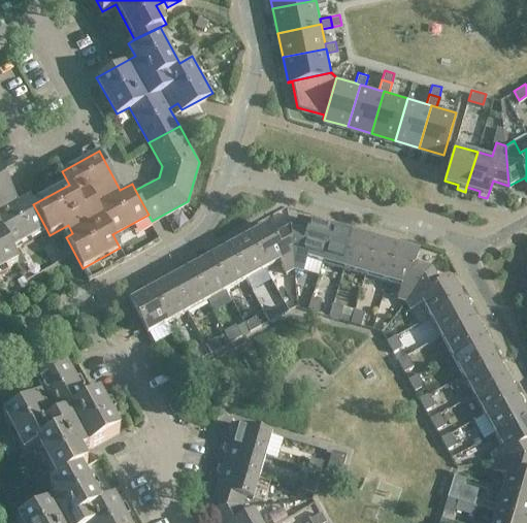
[(18,204),(0,171),(0,270),(18,261),(10,249),(46,229),(33,204),(24,187),(23,187),(29,198),(18,204)]
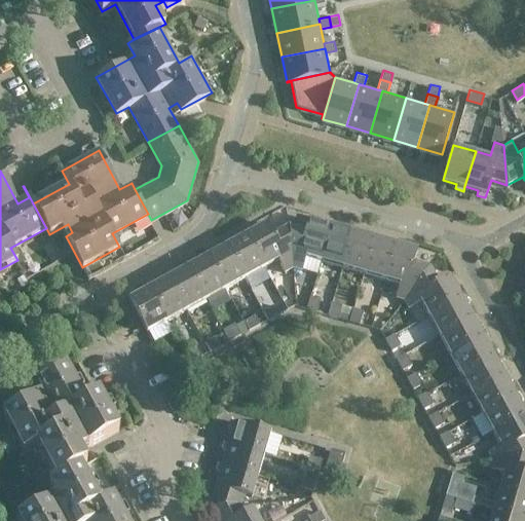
[(306,230),(289,225),(293,265),(302,268),(305,255),(322,259),(332,224),(319,220),(320,216),(311,213),(310,217),(309,217),(306,230)]
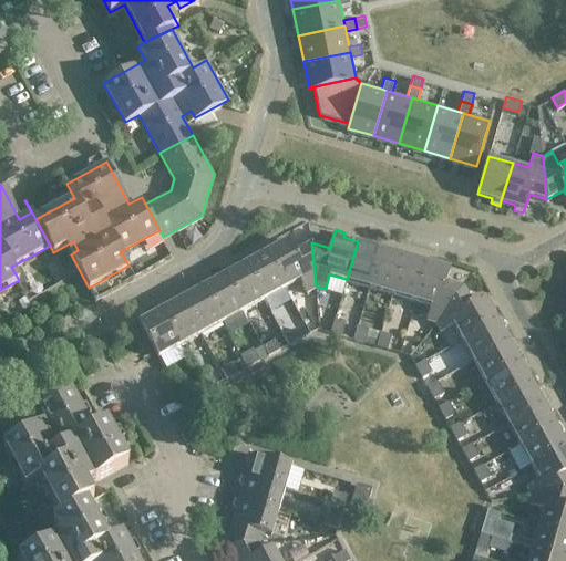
[(359,236),(358,241),(347,279),(369,286),(380,248),(367,243),(368,239),(359,236)]
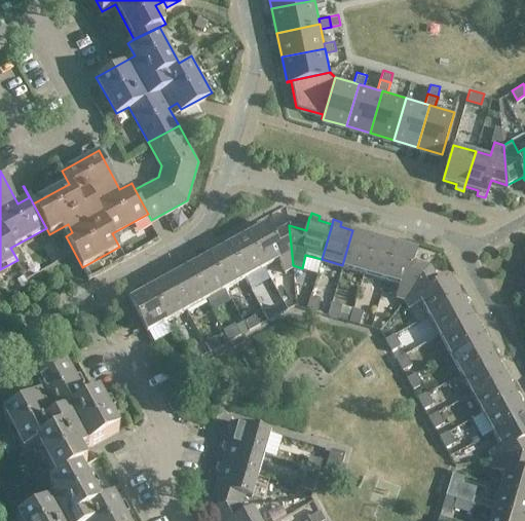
[(245,228),(247,232),(264,265),(278,258),(285,269),(293,265),(289,225),(273,233),(267,221),(255,228),(252,224),(245,228)]
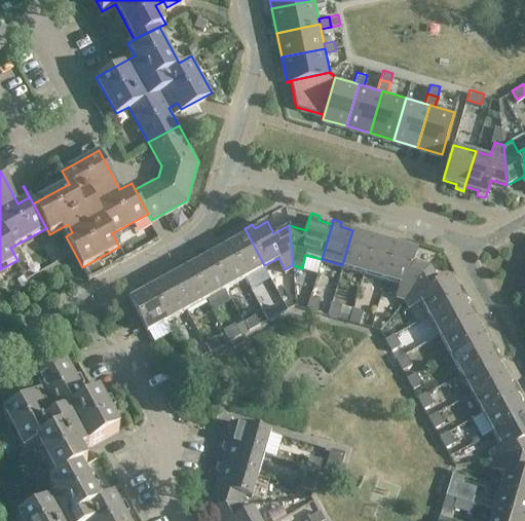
[(353,225),(352,230),(342,265),(364,271),(374,236),(362,232),(363,228),(353,225)]
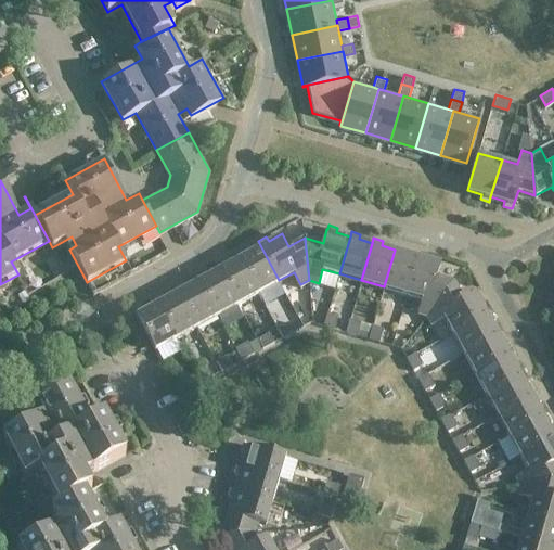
[(279,280),(260,245),(248,253),(245,248),(237,253),(240,257),(258,291),(279,280)]
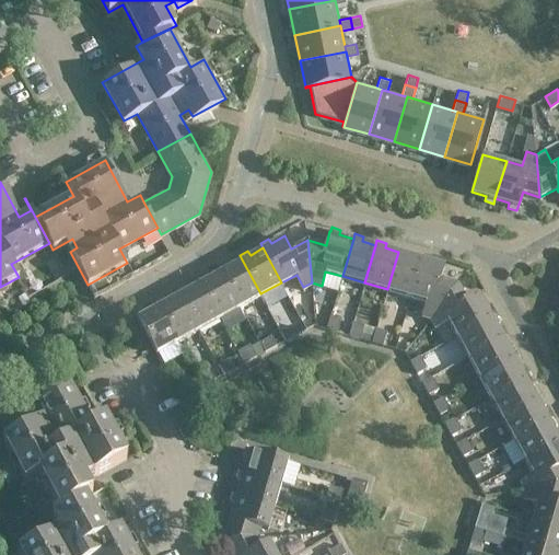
[(399,247),(398,252),(387,289),(410,296),(421,258),(408,254),(409,250),(399,247)]
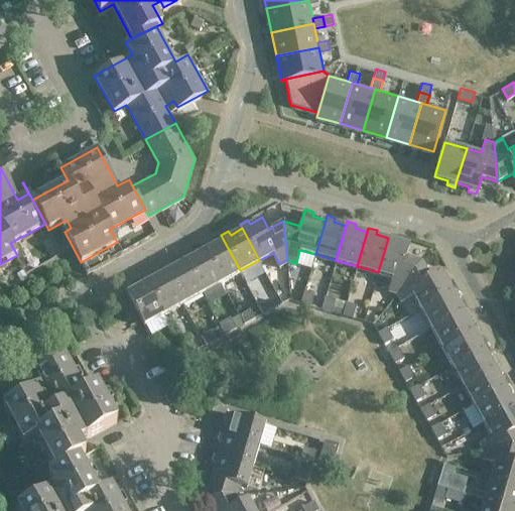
[(389,234),(388,238),(378,272),(392,276),(389,289),(397,292),(422,261),(406,257),(409,244),(396,240),(397,236),(389,234)]
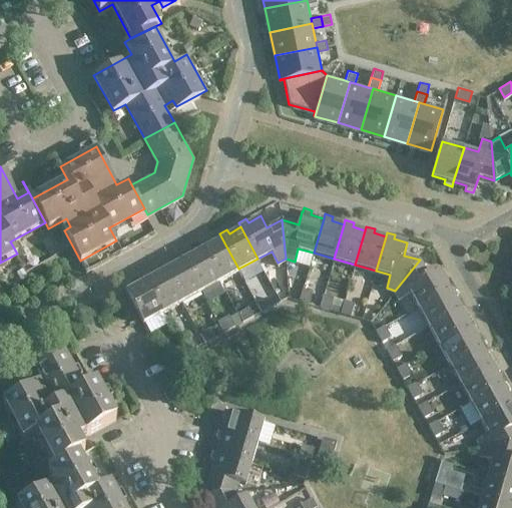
[(238,269),(221,237),(210,243),(207,239),(200,243),(202,247),(219,280),(238,269)]
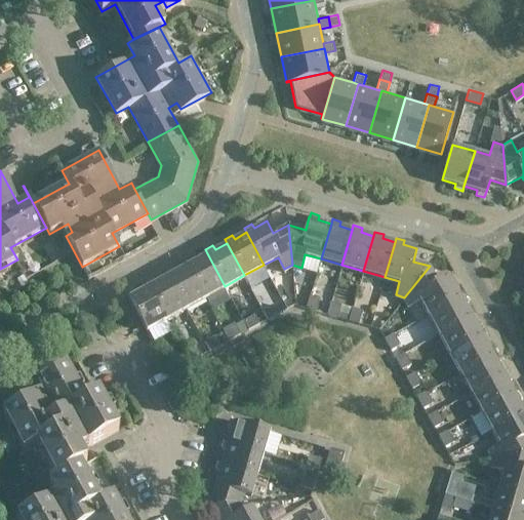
[(225,286),(207,253),(196,260),(194,255),(186,261),(188,264),(206,296),(225,286)]
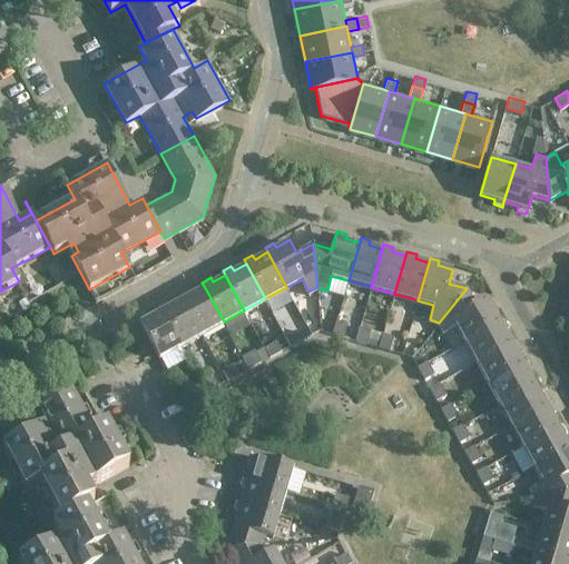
[(224,322),(204,286),(192,294),(189,289),(180,294),(183,298),(203,333),(224,322)]
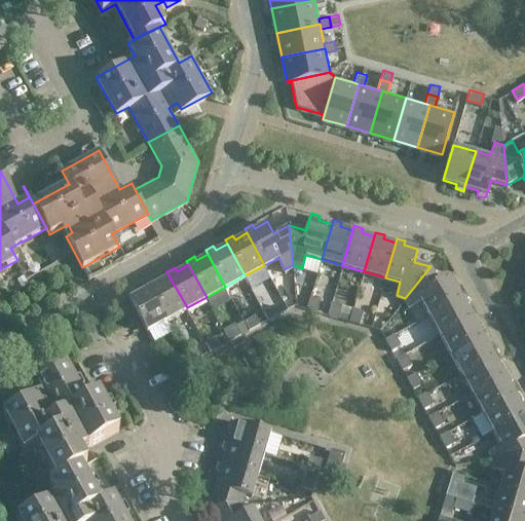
[(439,283),(430,266),(405,298),(409,306),(421,299),(429,313),(461,296),(455,284),(459,282),(455,274),(451,276),(450,275),(439,283)]
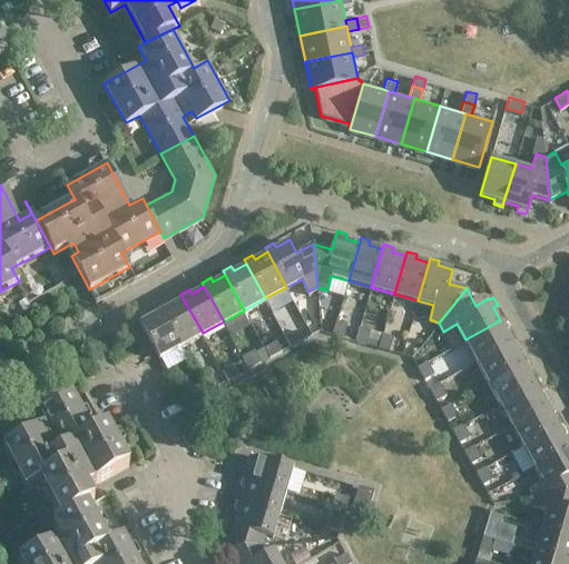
[(203,333),(183,298),(170,305),(168,300),(159,305),(162,309),(182,345),(203,333)]
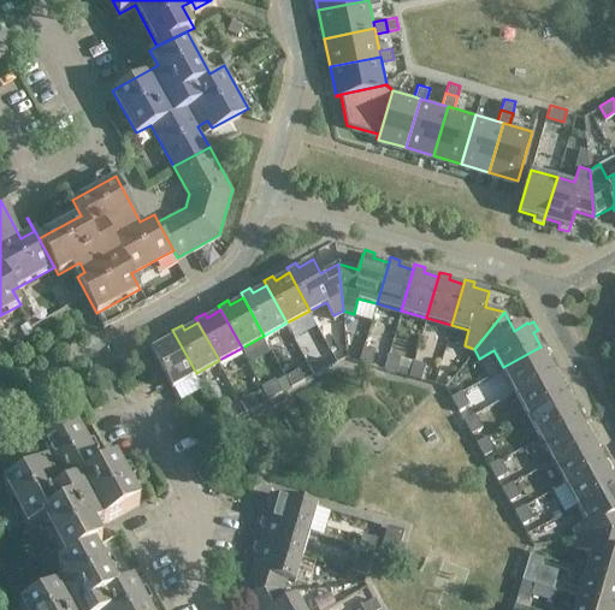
[(29,325),(22,329),(28,338),(34,335),(29,325)]
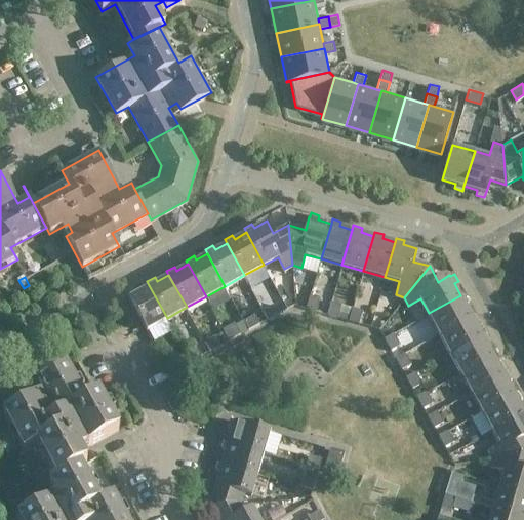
[(167,318),(149,285),(137,292),(135,288),(128,291),(130,295),(129,296),(147,328),(167,318)]
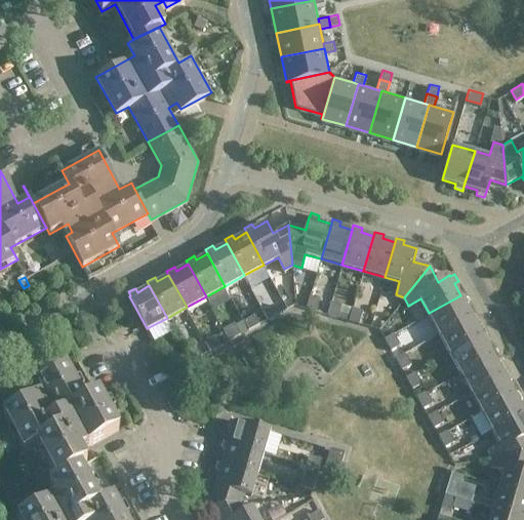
[(310,293),(307,306),(316,309),(320,296),(310,293)]
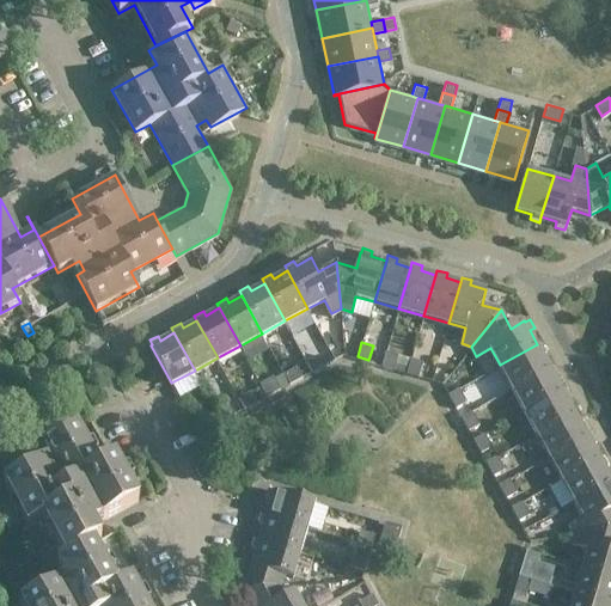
[(542,342),(537,344),(500,365),(513,387),(550,367),(543,353),(547,350),(542,342)]
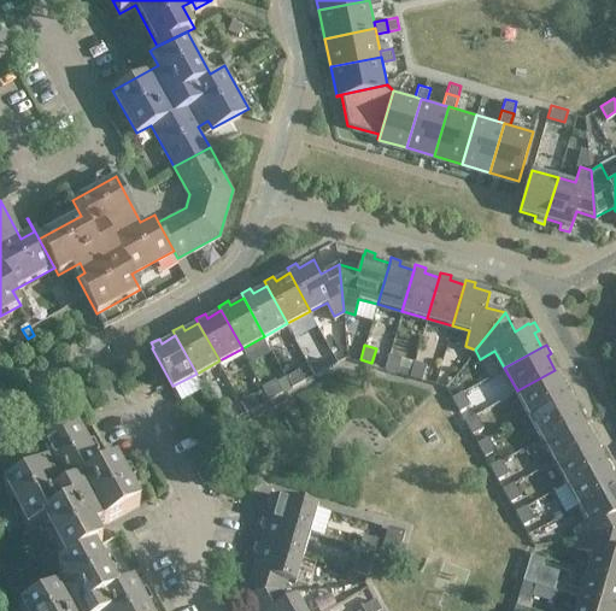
[(389,352),(385,366),(397,370),(402,356),(389,352)]
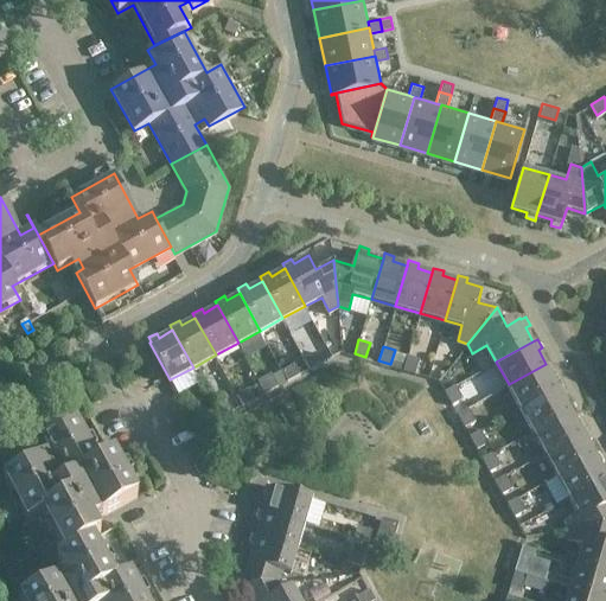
[(304,357),(310,368),(323,359),(317,350),(304,357)]
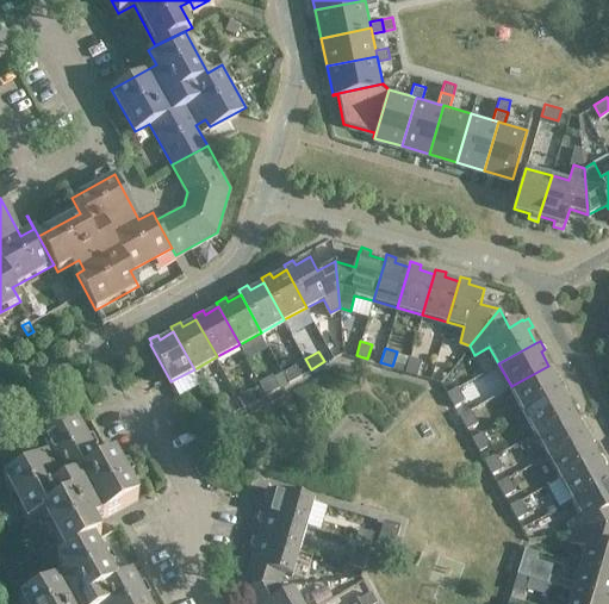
[(410,355),(405,369),(417,373),(422,359),(410,355)]
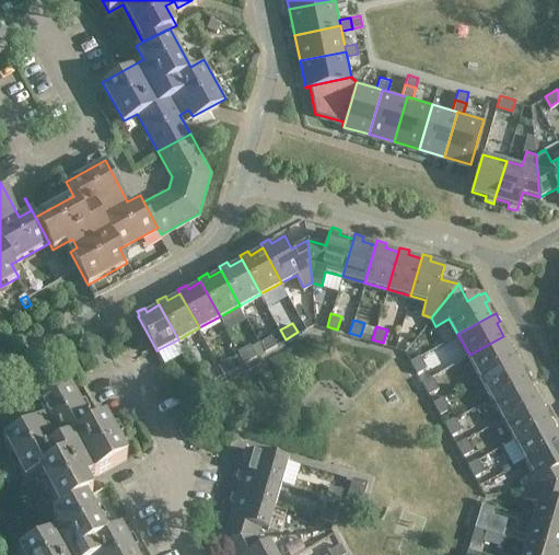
[(260,340),(266,350),(278,344),(272,334),(260,340)]
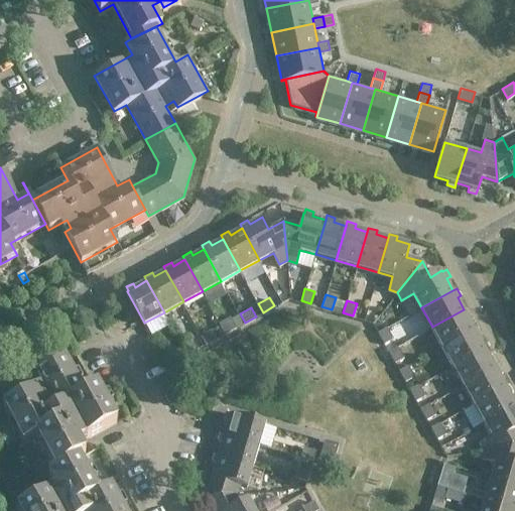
[(468,307),(464,309),(432,327),(442,346),(474,328),(468,316),(472,314),(468,307)]
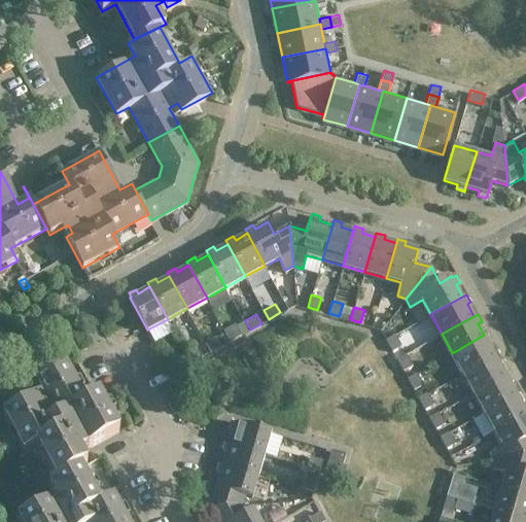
[(225,331),(231,340),(242,334),(237,324),(225,331)]
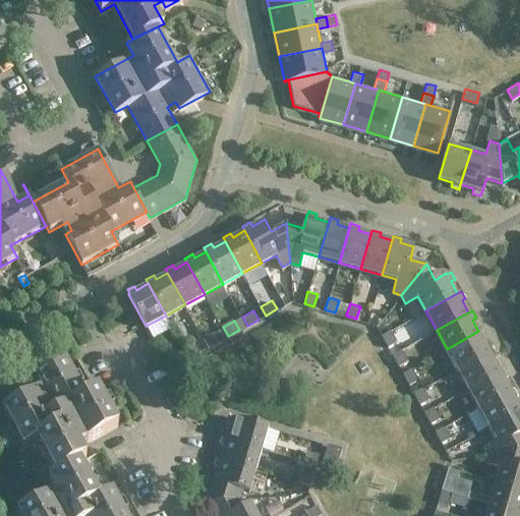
[(391,329),(382,334),(389,345),(397,340),(391,329)]
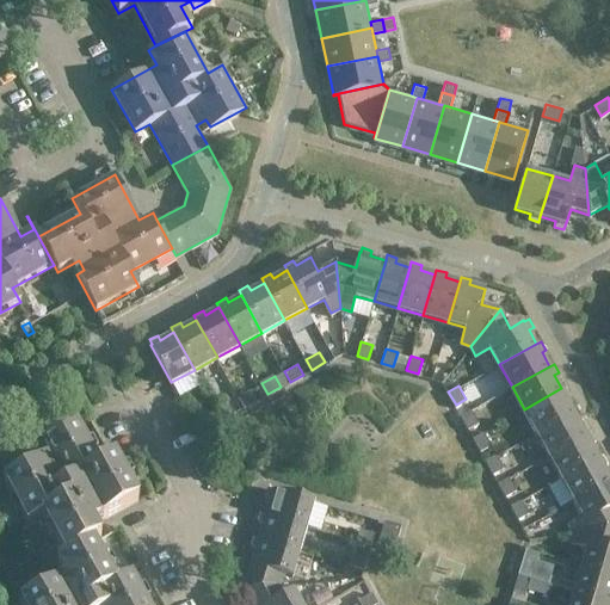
[(566,386),(561,388),(524,409),(537,432),(574,411),(566,397),(571,395),(566,386)]
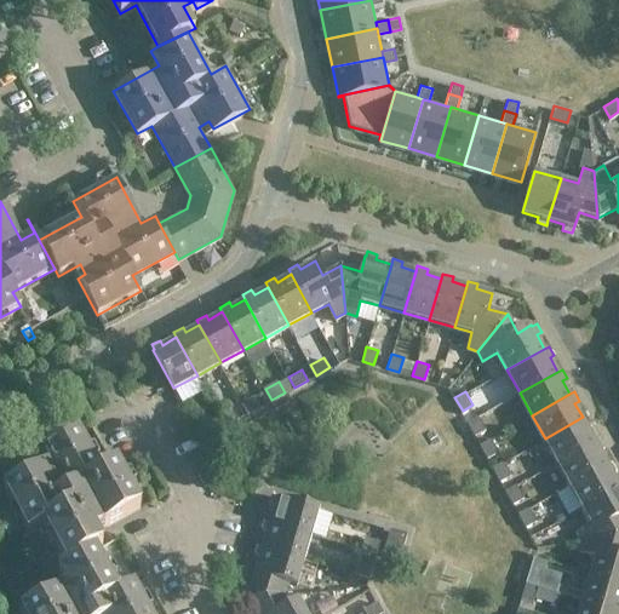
[(242,401),(248,412),(262,405),(256,394),(242,401)]
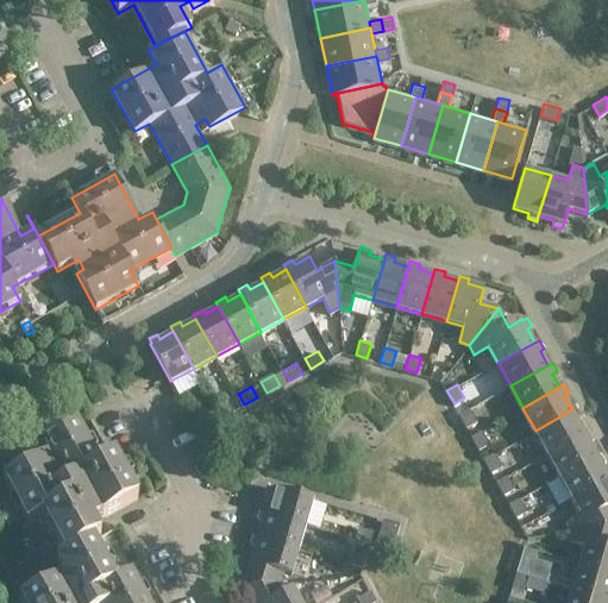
[(215,407),(221,418),(233,410),(229,400),(215,407)]
